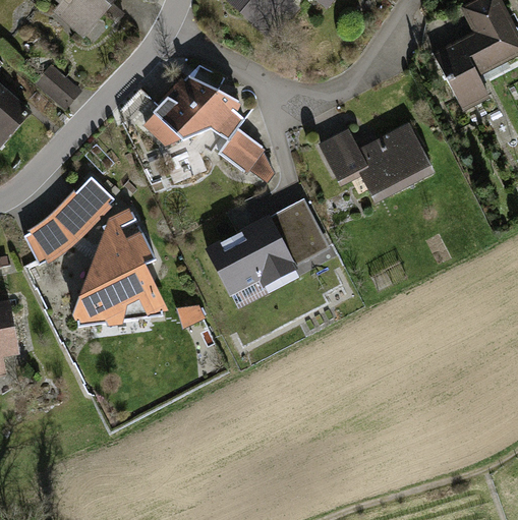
[(60,0),(61,1),(53,12),(85,39),(116,0),(60,0)]
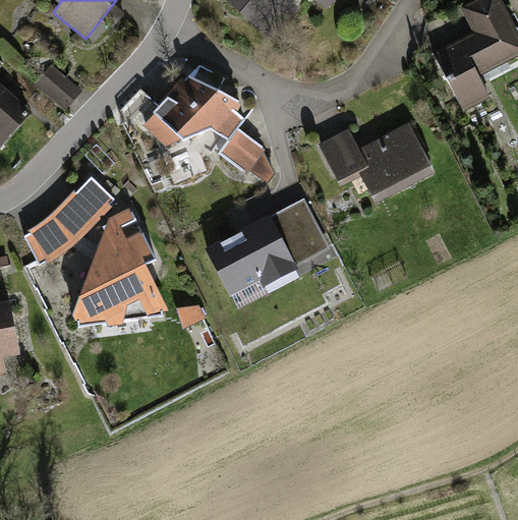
[(230,0),(266,31),(291,0),(318,0),(329,9),(336,0),(230,0)]
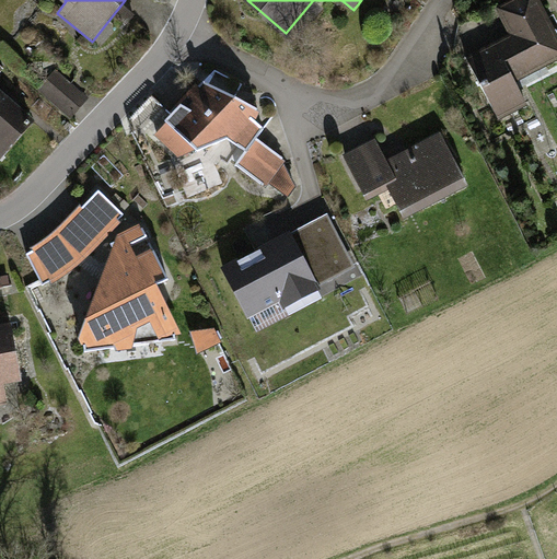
[(509,35),(467,55),(497,119),(526,106),(515,81),(556,61),(556,35),(540,0),(498,0),(494,2),(509,35)]
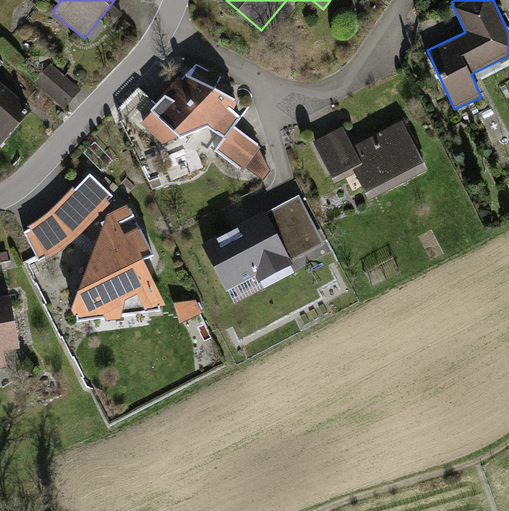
[(79,91),(48,65),(33,83),(64,109),(79,91)]
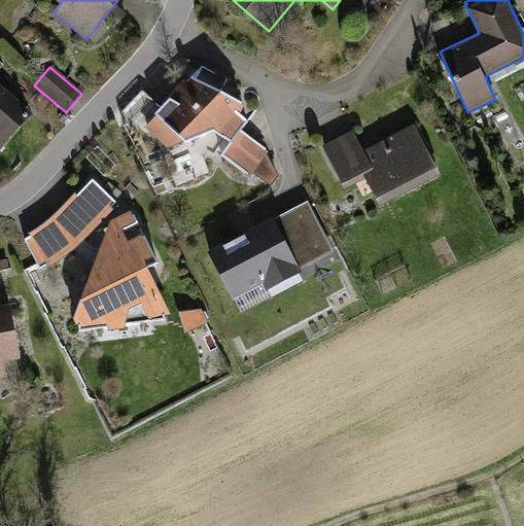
[(202,67),(142,126),(172,150),(211,130),(231,140),(240,132),(264,105),(260,97),(252,92),(245,94),(202,67)]
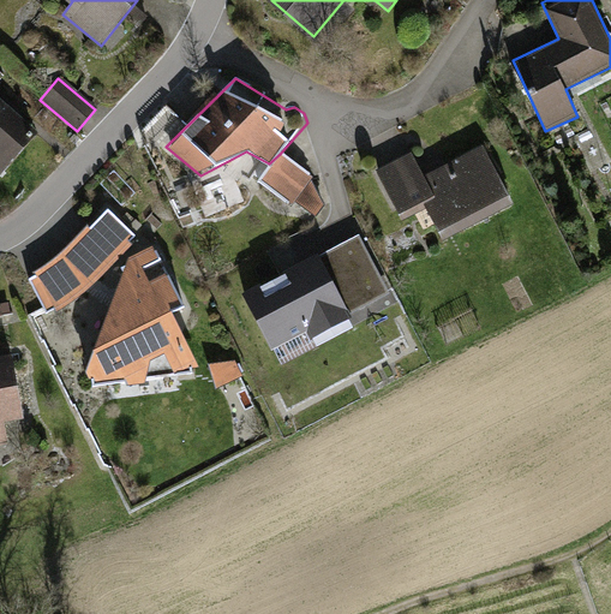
[(0,177),(39,130),(0,99),(0,177)]
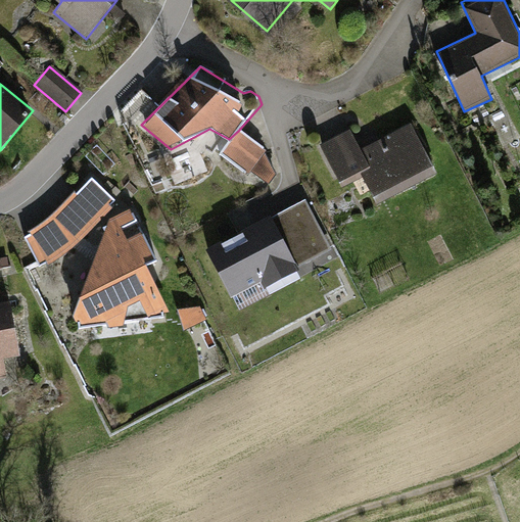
[(356,124),(317,142),(338,186),(362,175),(375,202),(434,174),(411,124),(359,148),(352,134),(359,130),(356,124)]
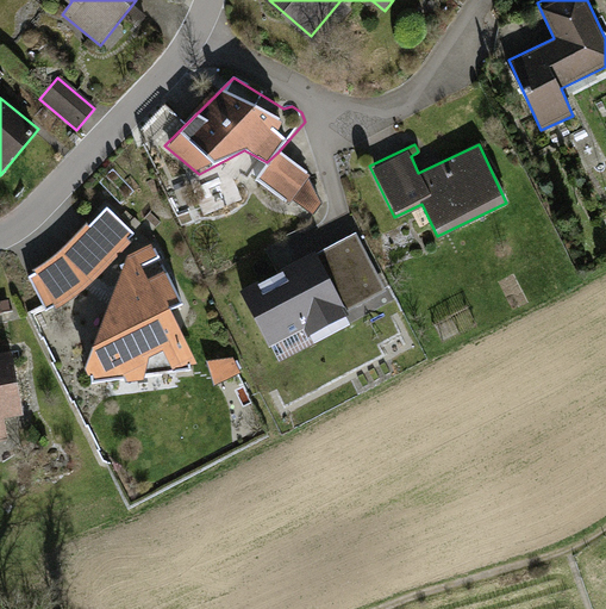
[(308,174),(277,153),(267,162),(254,179),(310,217),(323,203),(308,174)]
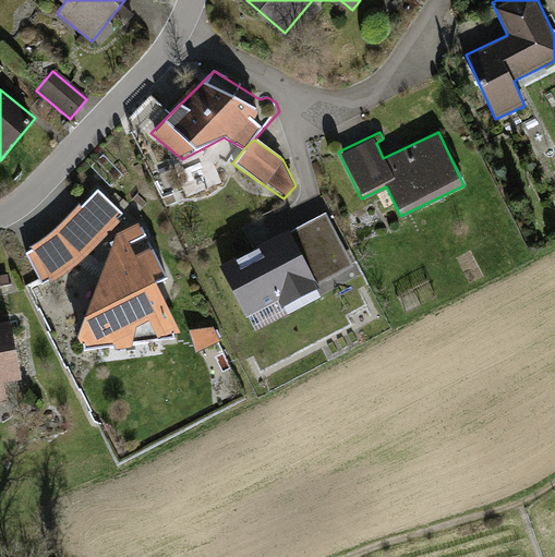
[(353,265),(326,210),(218,264),(245,318),(248,316),(255,330),(323,298),(316,283),(353,265)]
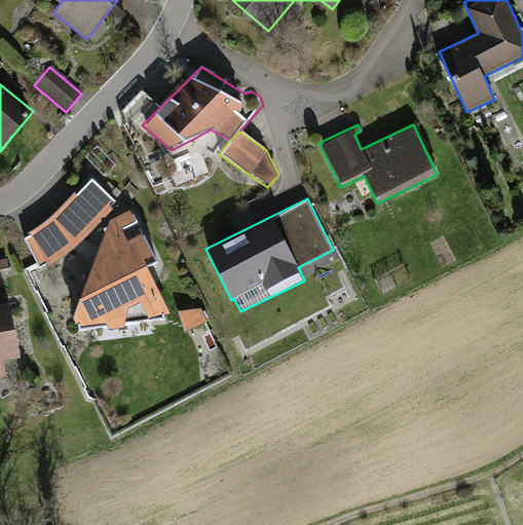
[(135,208),(106,221),(71,317),(78,334),(147,327),(174,311),(135,208)]
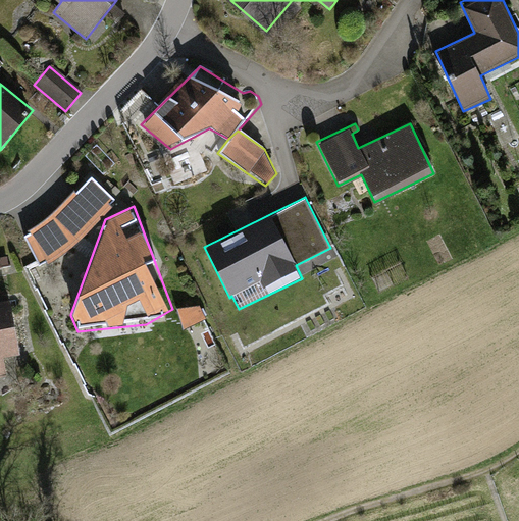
[(7,249),(0,250),(0,265),(9,264),(7,249)]
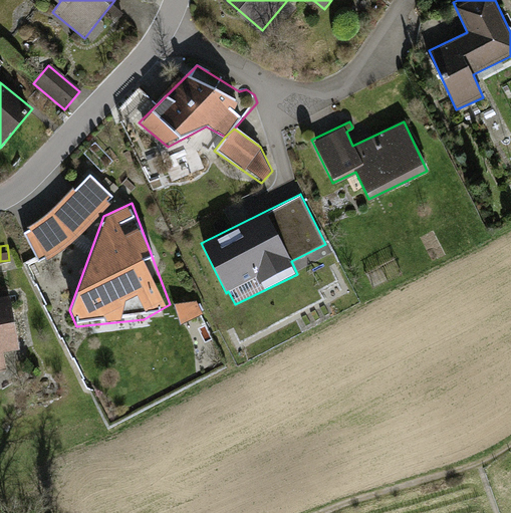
[(0,370),(3,370),(1,350),(16,348),(9,300),(0,301),(0,370)]
